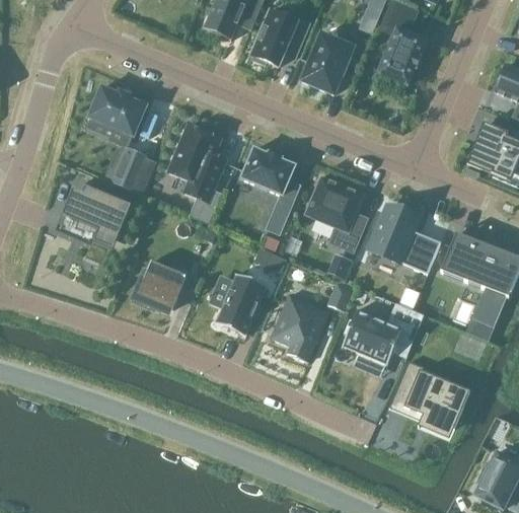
[(241,13),(254,19),(263,0),(213,0),(204,22),(229,32),(227,37),(231,38),(241,13)]
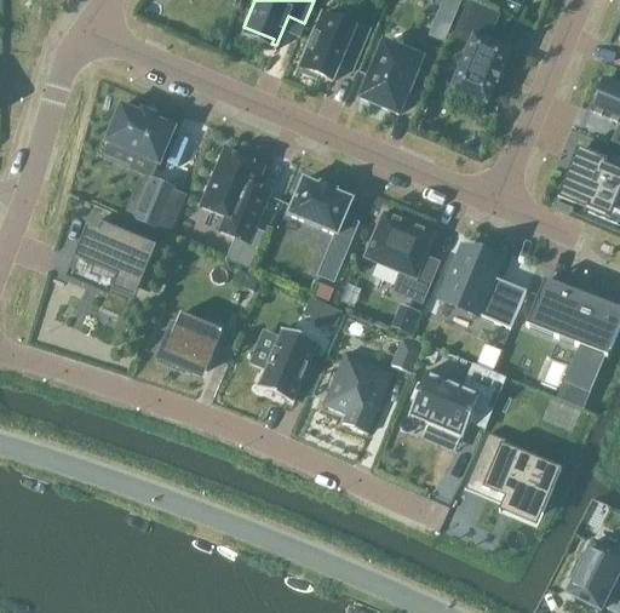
[(451,84),(487,99),(510,46),(487,36),(499,7),(482,0),(465,0),(455,23),(474,32),(451,84)]
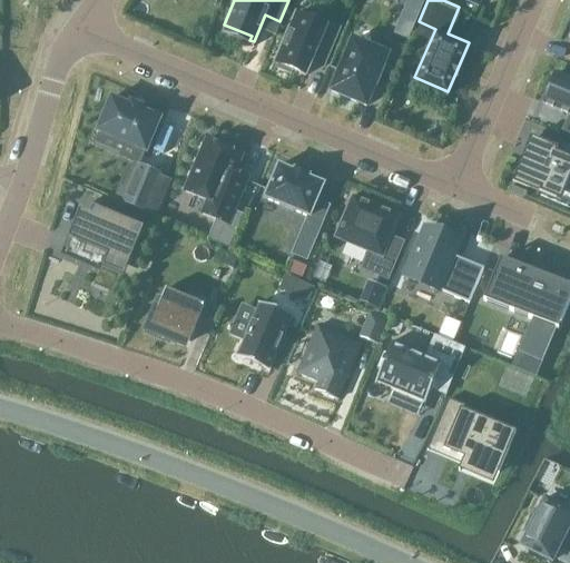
[(279,56),(278,59),(292,65),(294,61),(307,67),(313,53),(325,59),(341,20),(327,15),(326,18),(297,6),(277,55),(279,56)]
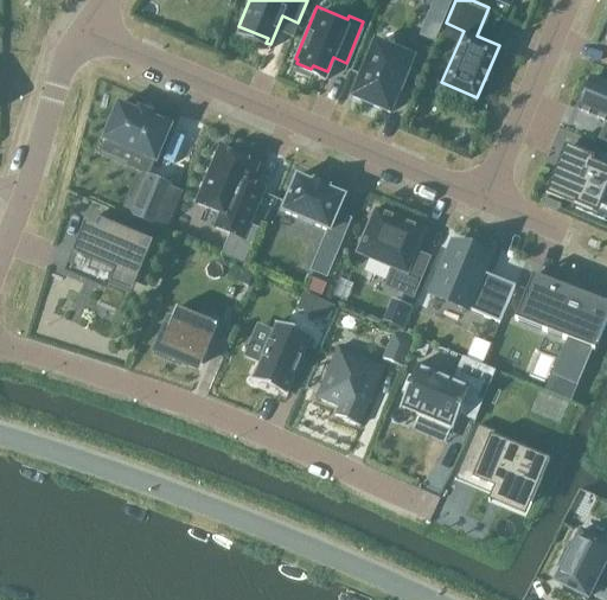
[(353,91),(390,108),(408,64),(421,69),(430,46),(410,38),(406,50),(376,37),(353,91)]
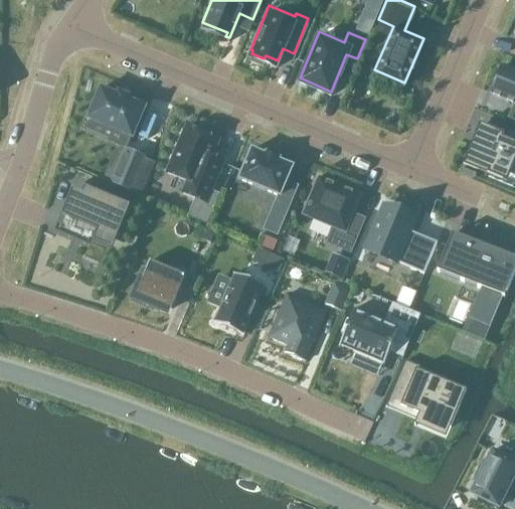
[(508,113),(514,115),(514,65),(503,60),(491,90),(514,100),(508,113)]
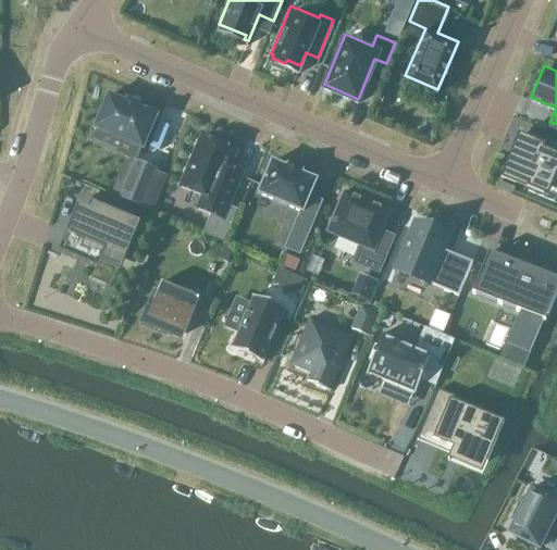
[(126,98),(109,90),(95,124),(143,145),(157,111),(139,103),(139,102),(137,101),(137,102),(128,99),(130,98),(126,97),(126,98)]
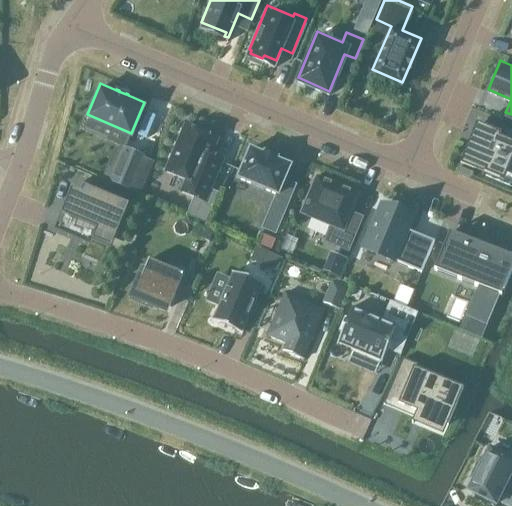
[(503,129),(478,118),(461,158),(505,177),(511,158),(511,124),(508,123),(504,134),(501,133),(503,129)]
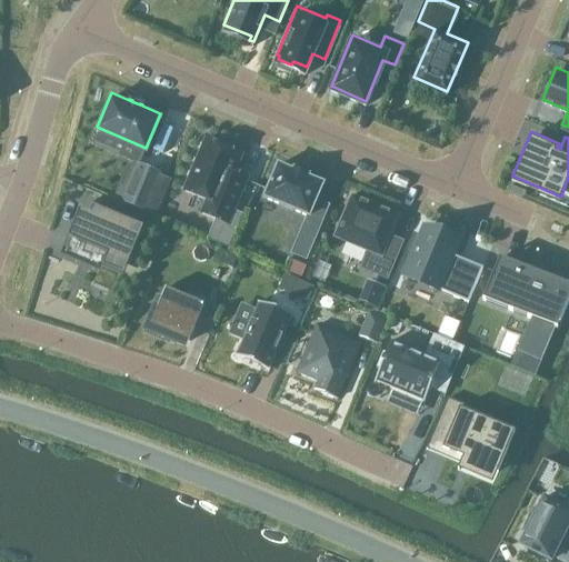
[(207,194),(201,208),(229,220),(248,173),(247,172),(233,168),(241,150),(206,134),(185,186),(207,194)]
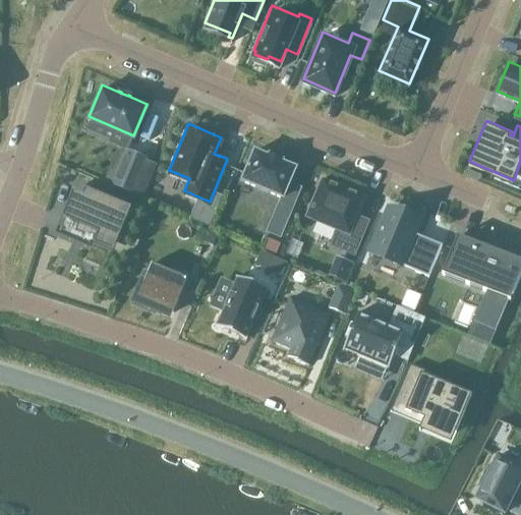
[(147,154),(127,146),(113,181),(142,193),(157,160),(146,156),(147,154)]
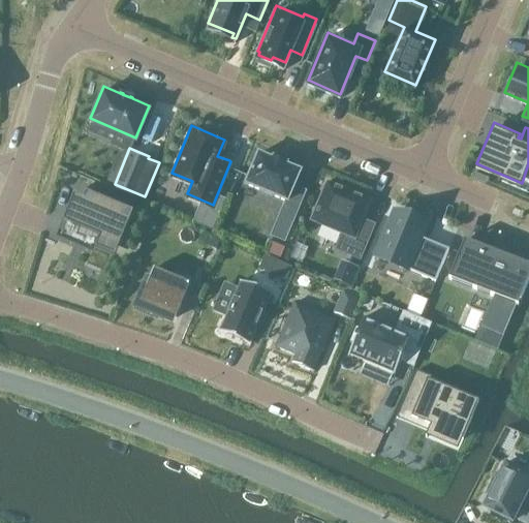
[(294,182),(301,166),(286,160),(287,159),(273,153),(273,155),(258,149),(245,180),(284,196),(286,196),(282,205),(279,212),(292,217),(305,187),(294,182)]
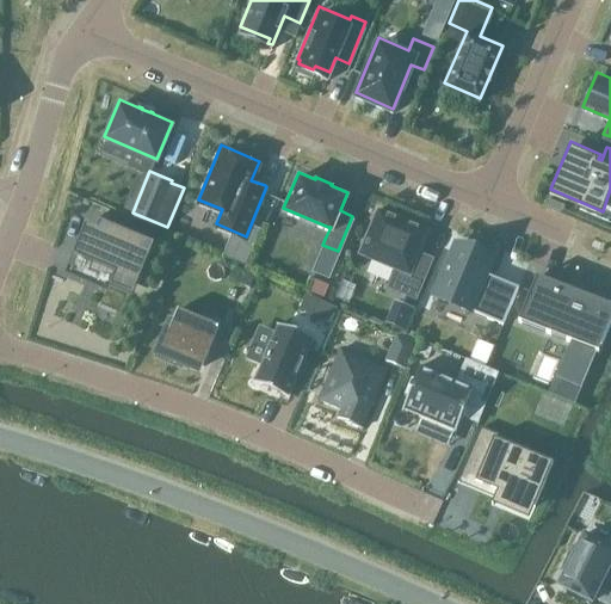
[(388,283),(415,294),(432,254),(419,248),(429,227),(377,205),(359,250),(396,265),(388,283)]
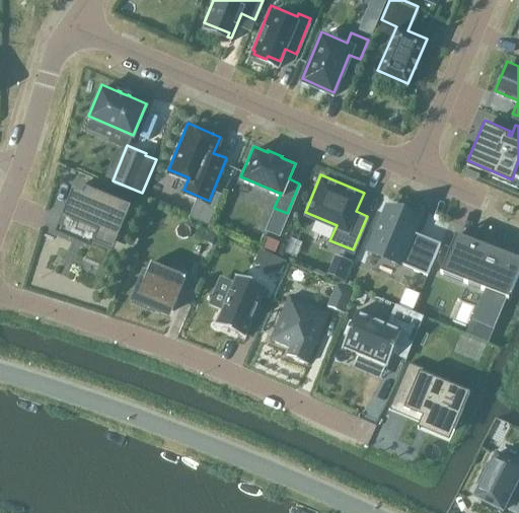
[(84,182),(81,189),(73,185),(61,212),(70,216),(97,227),(92,238),(113,246),(117,235),(131,203),(84,182)]
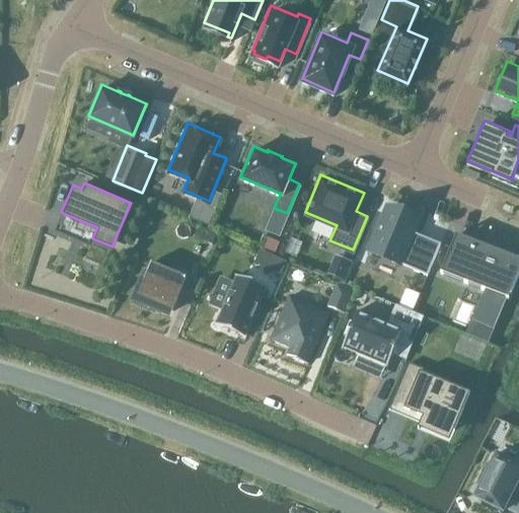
[(369,247),(427,272),(441,240),(413,228),(418,215),(388,203),(369,247)]
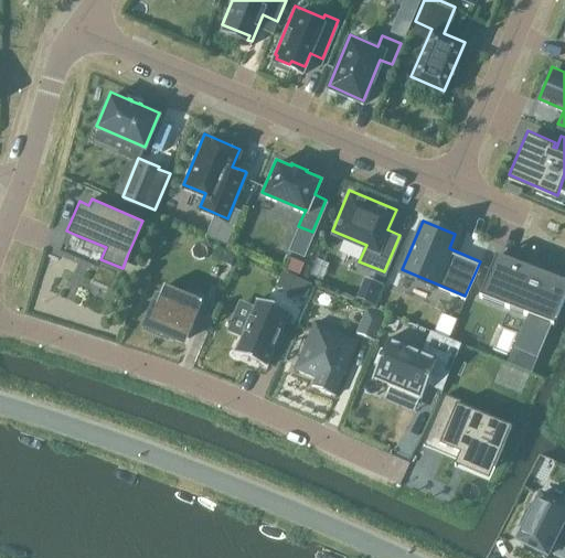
[(217,243),(213,255),(231,263),(236,250),(217,243)]
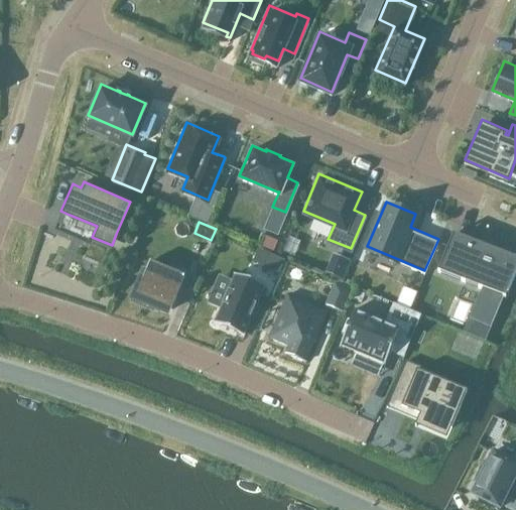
[(482,241),(454,230),(437,267),(505,293),(515,267),(515,254),(493,245),(482,241)]
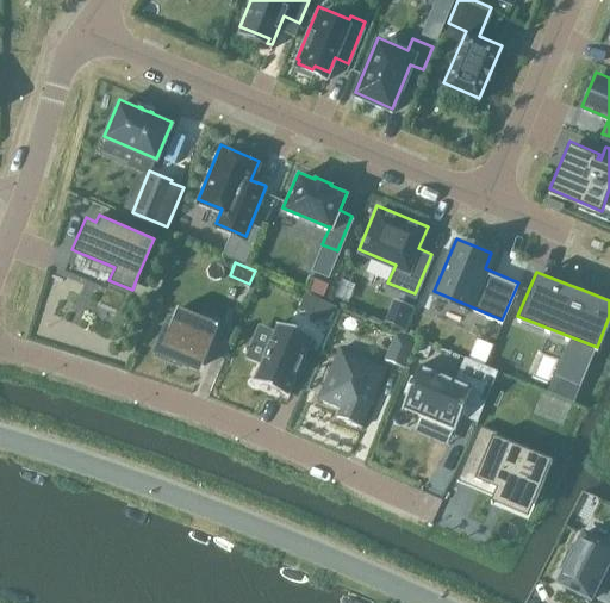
[(317,293),(310,310),(329,318),(330,316),(329,316),(334,303),(335,304),(336,302),(317,293)]
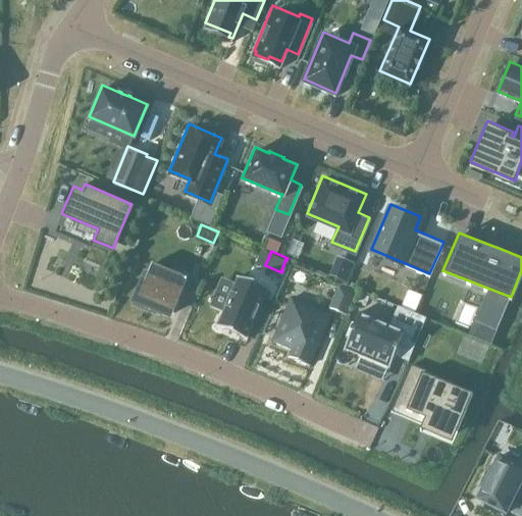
[(188,275),(152,260),(138,294),(174,308),(188,275)]
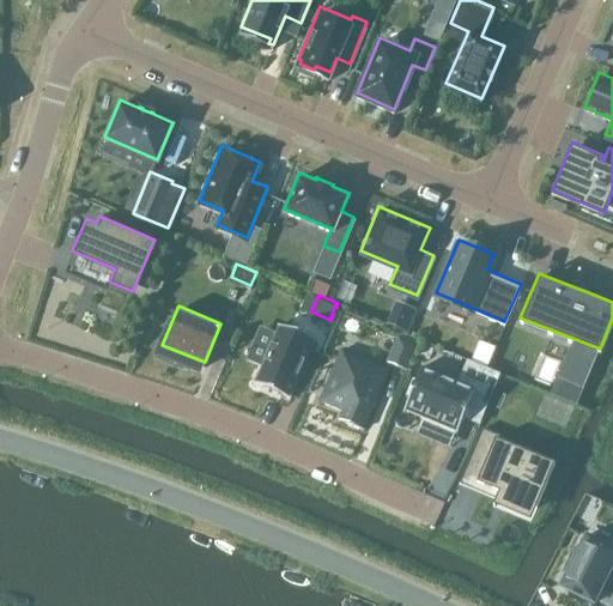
[(278,321),(278,322),(275,328),(261,362),(255,377),(254,377),(254,379),(290,394),(291,393),(290,393),(314,337),(314,338),(315,335),(278,321)]
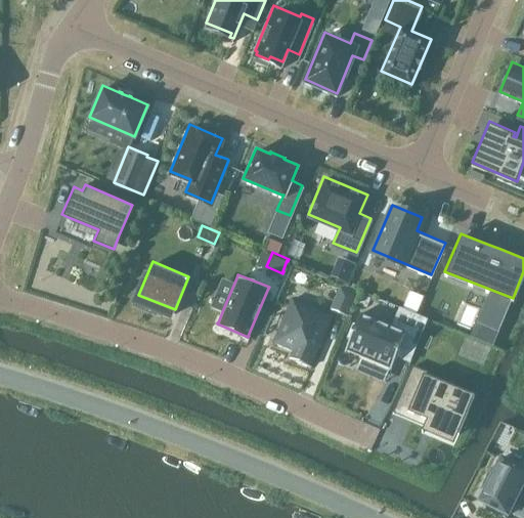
[(332,312),(292,296),(273,339),(294,347),(290,355),(310,363),(332,312)]
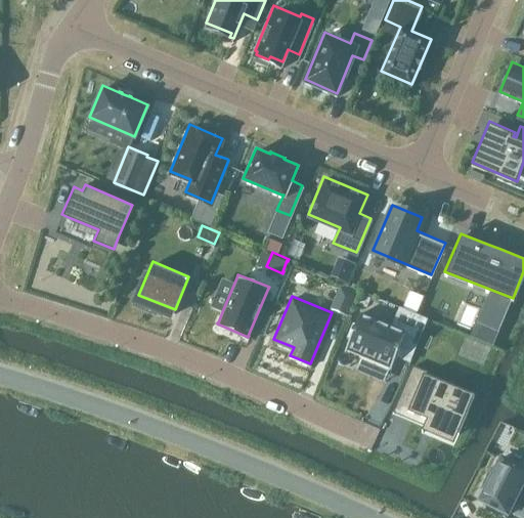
[(362,309),(361,308),(356,320),(352,319),(346,335),(350,336),(345,348),(346,349),(346,348),(360,354),(389,365),(389,367),(390,368),(396,354),(400,342),(413,347),(426,316),(399,305),(392,322),(362,310),(362,309)]
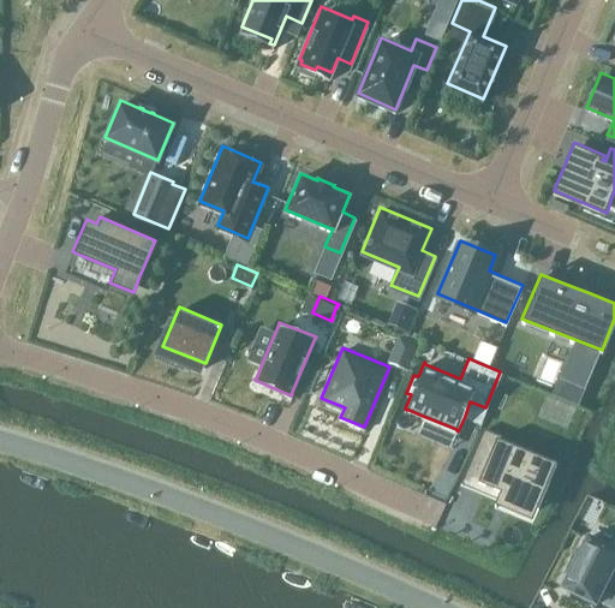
[(483,430),(485,425),(484,425),(460,481),(463,481),(465,475),(500,489),(497,496),(495,502),(496,504),(501,490),(538,505),(542,496),(545,487),(549,478),(555,464),(556,460),(545,457),(536,452),(531,451),(483,430)]
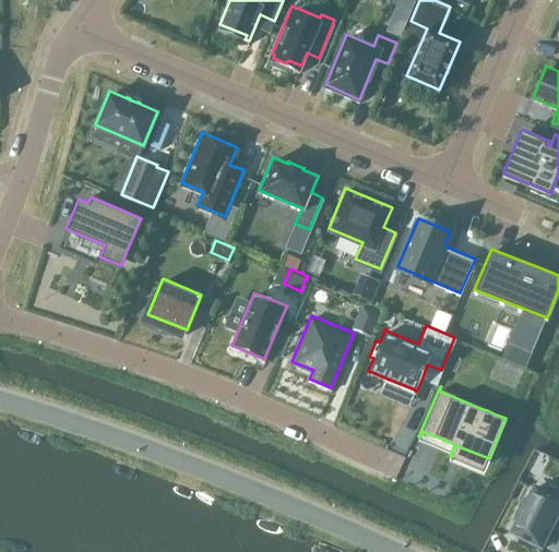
[(558,496),(534,484),(510,531),(542,547),(544,542),(558,551),(558,550),(558,496)]
